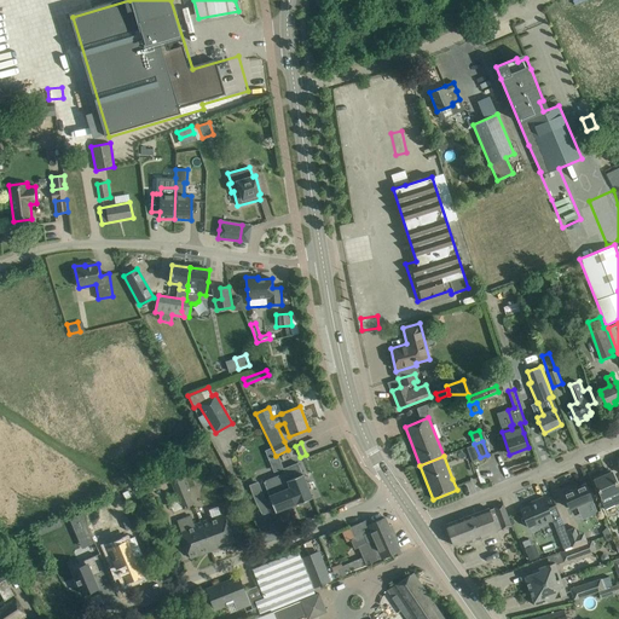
[(168,462),(174,476),(171,479),(183,509),(194,504),(175,460),(168,462)]
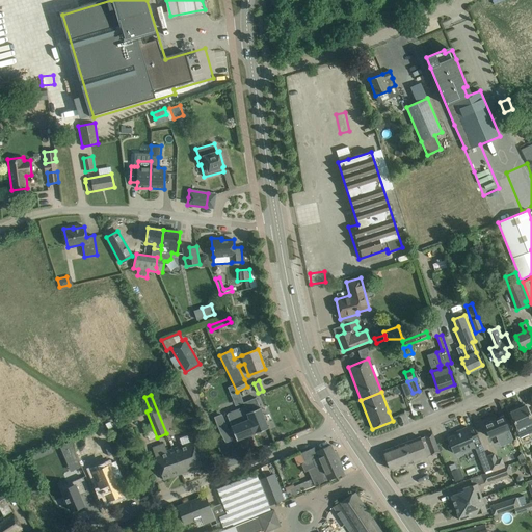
[(256,398),(243,402),(247,413),(246,413),(246,414),(247,414),(248,416),(230,423),(237,441),(238,440),(237,440),(255,432),(255,433),(268,428),(268,427),(260,408),(261,407),(260,407),(256,398)]
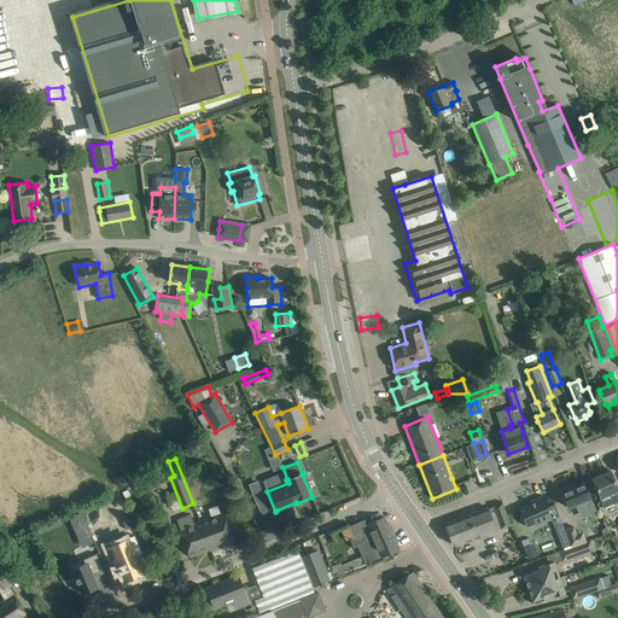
[(617,502),(617,488),(611,472),(606,473),(605,472),(593,477),(594,479),(593,479),(606,508),(617,503),(617,502)]
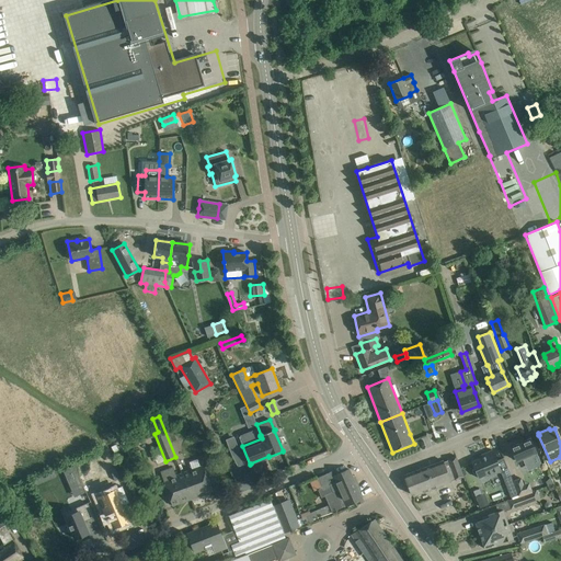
[(132,433),(125,437),(132,447),(138,444),(132,433)]
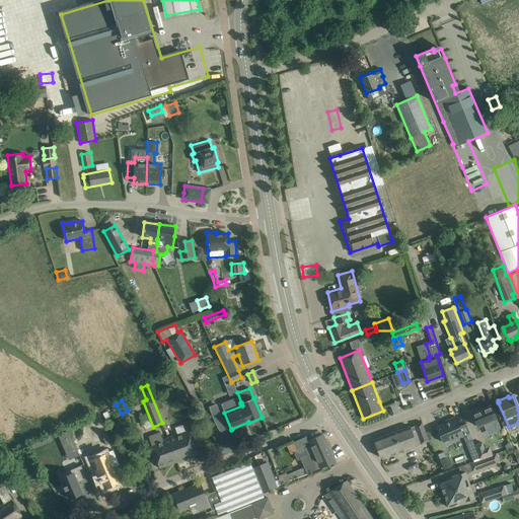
[(216,403),(209,406),(215,422),(222,419),(216,403)]
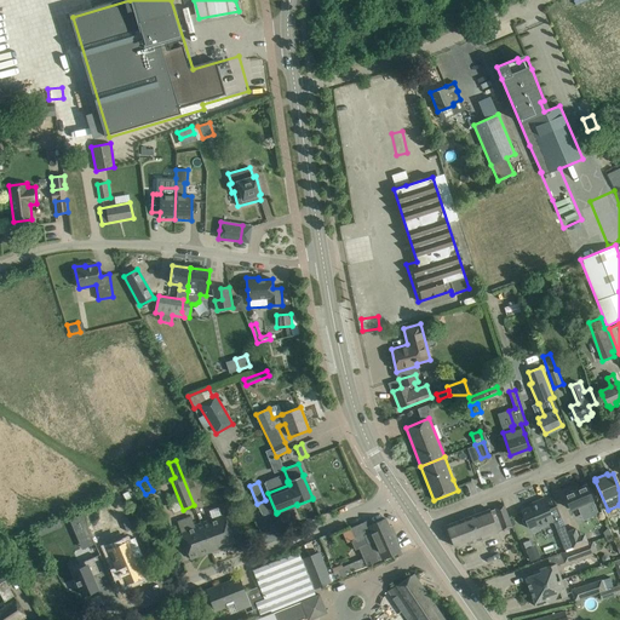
[(572,488),(561,493),(567,507),(569,506),(570,509),(578,506),(580,514),(587,510),(590,517),(598,514),(597,511),(592,499),(591,495),(586,484),(573,491),(572,488)]
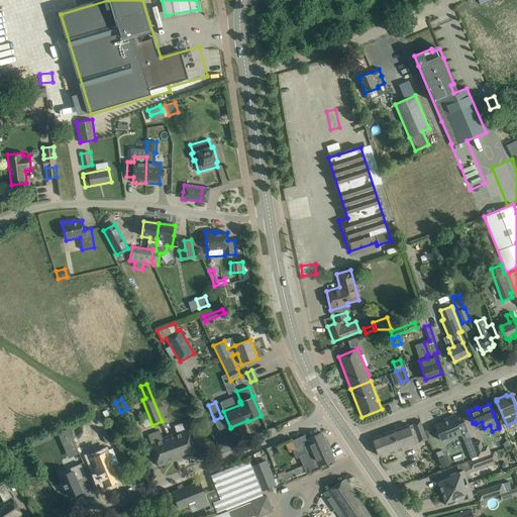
[(447,420),(434,425),(438,435),(441,440),(449,437),(450,439),(461,434),(463,440),(472,459),(479,455),(474,443),(471,437),(468,431),(463,422),(457,424),(453,415),(446,418),(447,420)]
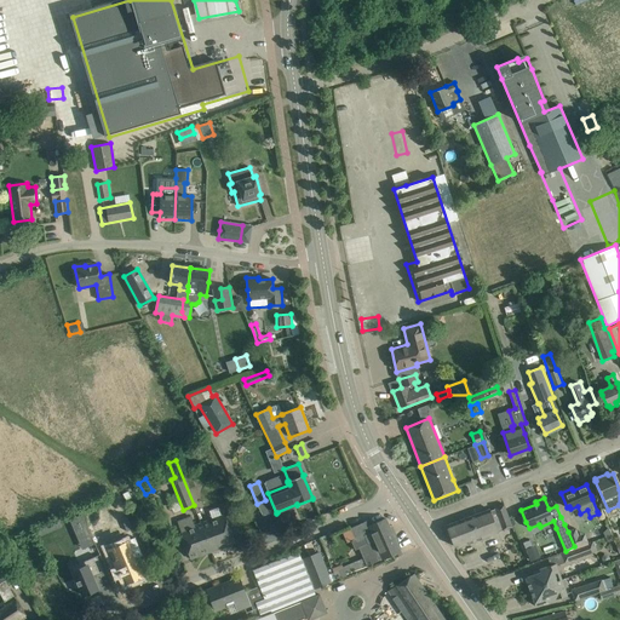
[(489,509),(470,517),(477,540),(498,532),(494,521),(509,516),(504,504),(489,510),(489,509)]
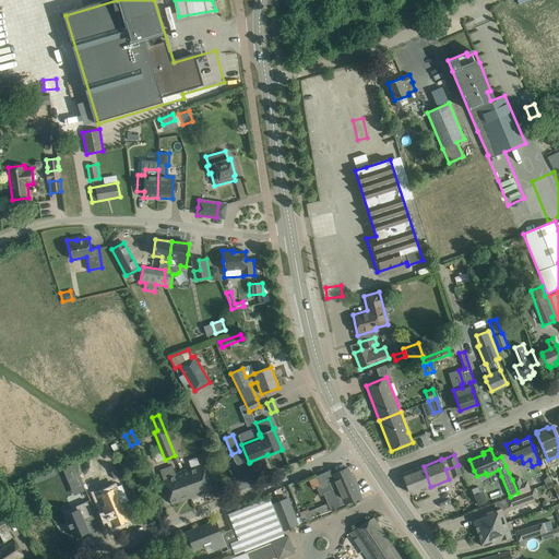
[(85,490),(73,464),(63,468),(74,495),(85,490)]
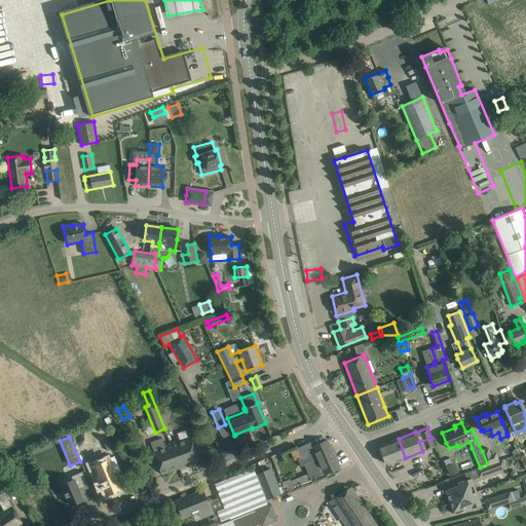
[(191,437),(171,444),(179,468),(200,460),(191,437)]
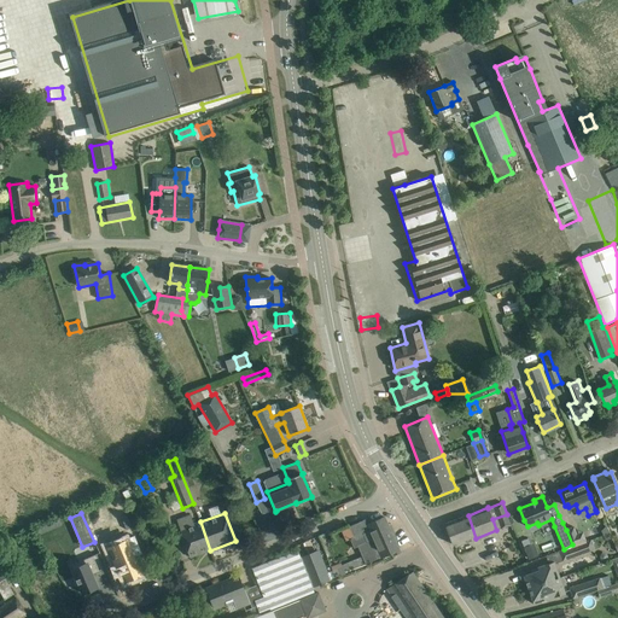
[(476,538),(468,516),(445,524),(453,544),(456,546),(476,538)]
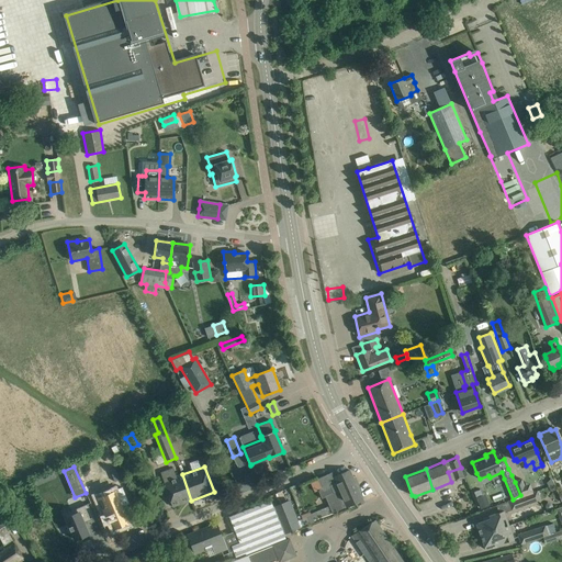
[(334,476),(347,506),(363,499),(350,470),(334,476)]
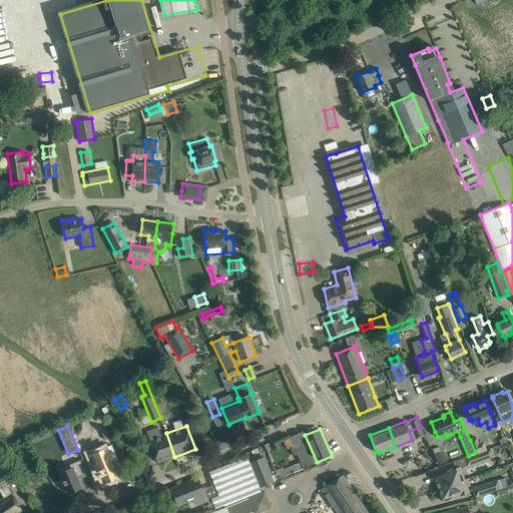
[(312,451),(305,435),(304,431),(290,437),(294,446),(291,447),(294,455),(298,454),(301,462),(284,469),(287,476),(304,468),(317,462),(312,451)]
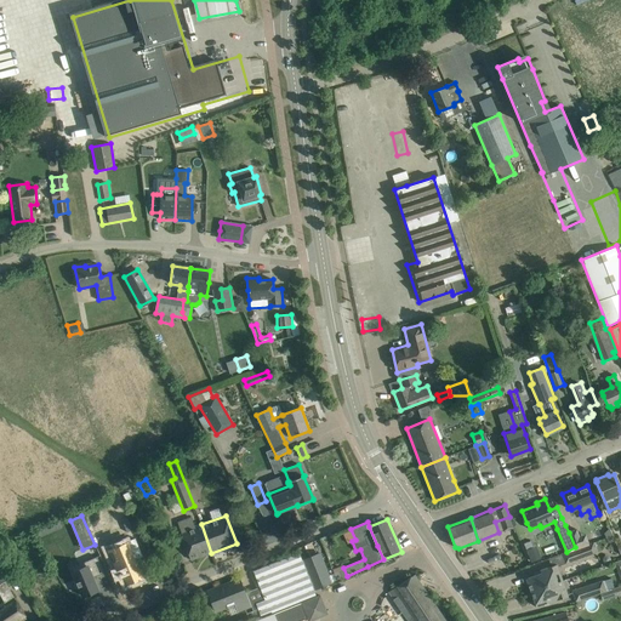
[(211,553),(201,524),(181,531),(191,560),(211,553)]
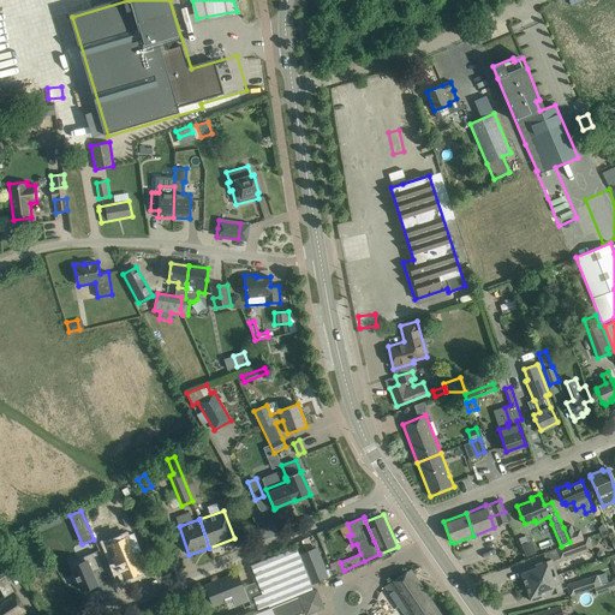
[(571,525),(563,527),(569,542),(571,544),(578,541),(573,531),(571,525)]
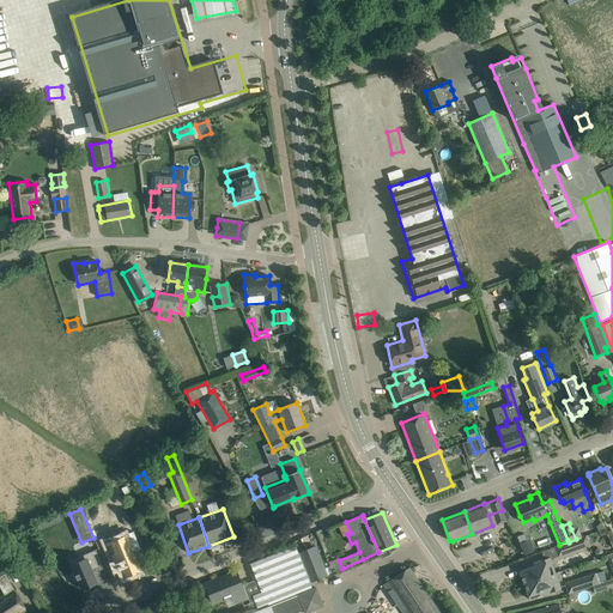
[(115,538),(102,544),(115,568),(117,566),(123,577),(139,569),(132,553),(139,550),(131,532),(122,535),(123,538),(122,539),(117,541),(115,538)]
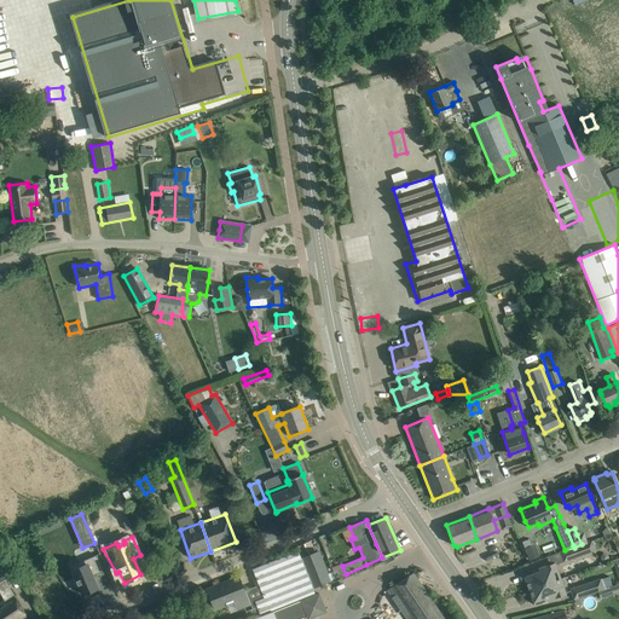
[(574,548),(561,553),(563,562),(582,555),(595,550),(591,541),(588,542),(582,544),(574,548)]
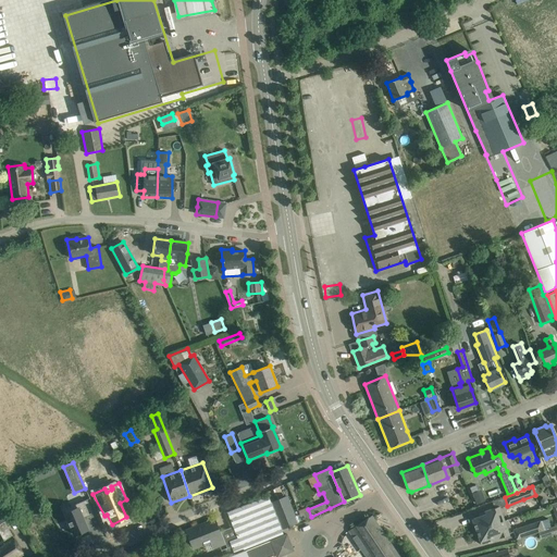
[(477,492),(472,494),(477,504),(485,500),(484,495),(480,497),(479,496),(477,492)]
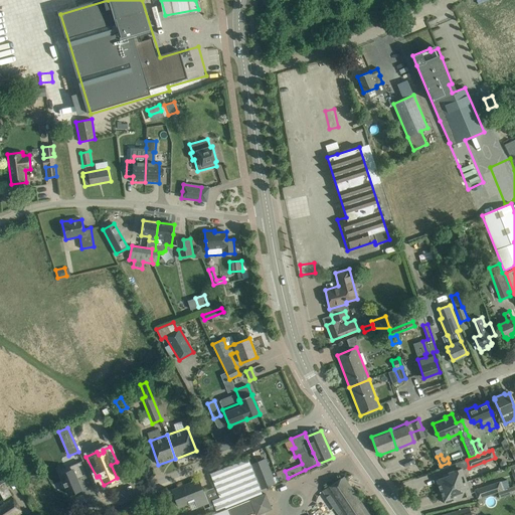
[(246,514),(254,512),(254,514),(258,514),(272,509),(266,493),(263,494),(248,458),(210,473),(219,496),(211,499),(216,513),(211,514),(210,514),(246,514)]
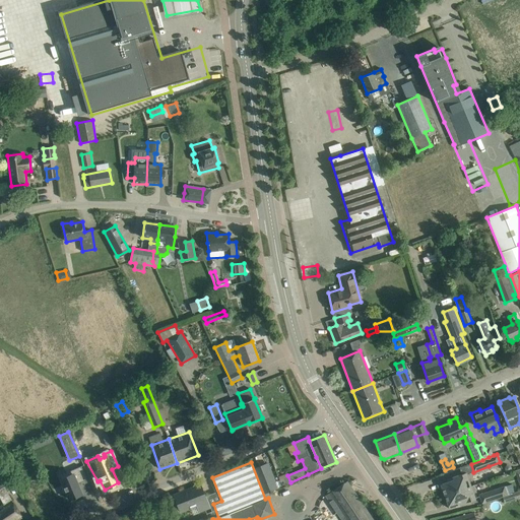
[(81,467),(60,476),(70,499),(81,494),(78,486),(87,482),(81,467)]
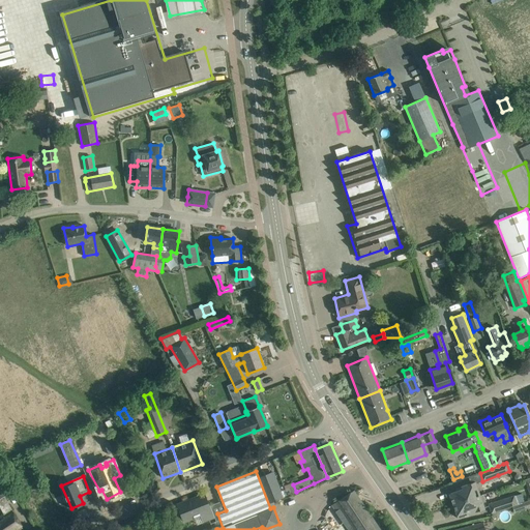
[(449,494),(453,505),(480,496),(475,481),(457,489),(458,491),(449,494)]
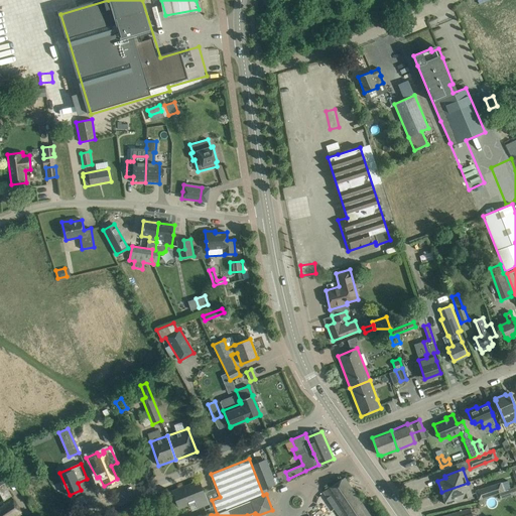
[(275,485),(270,471),(256,476),(261,490),(275,485)]
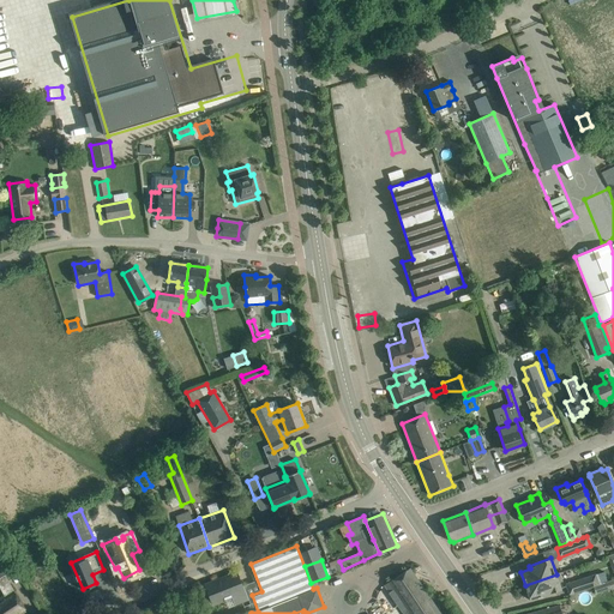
[(0,588),(5,596),(0,599),(0,613),(20,613),(25,611),(5,576),(6,575),(0,564),(0,588)]
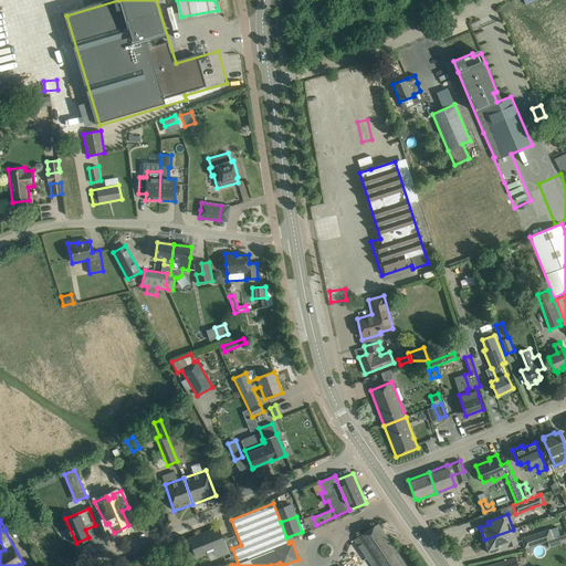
[(368,530),(355,538),(373,565),(406,565),(378,524),(368,530)]
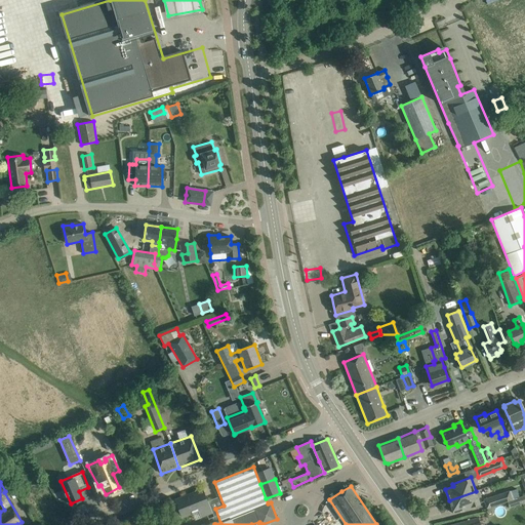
[(201,517),(211,513),(202,489),(175,499),(183,517),(193,513),(192,510),(197,508),(201,517)]
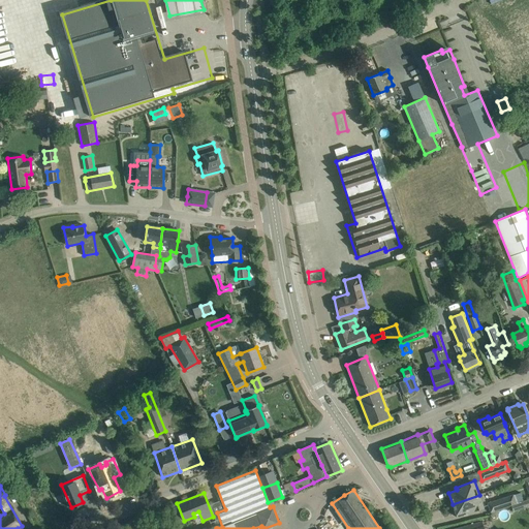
[(484,508),(481,502),(486,500),(483,493),(479,495),(453,504),(457,517),(471,511),(471,512),(484,508)]
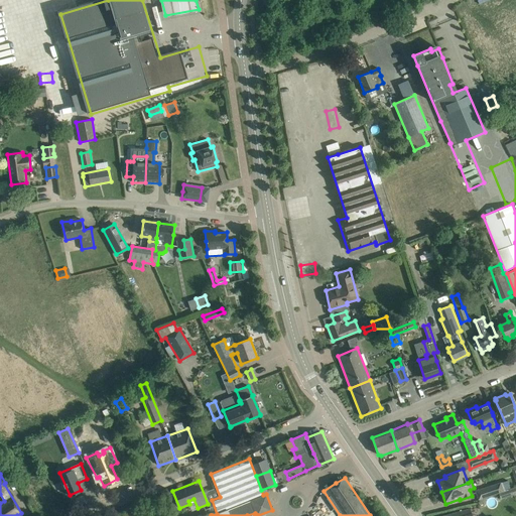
[(501,483),(491,486),(476,491),(479,499),(499,493),(504,491),(501,483)]
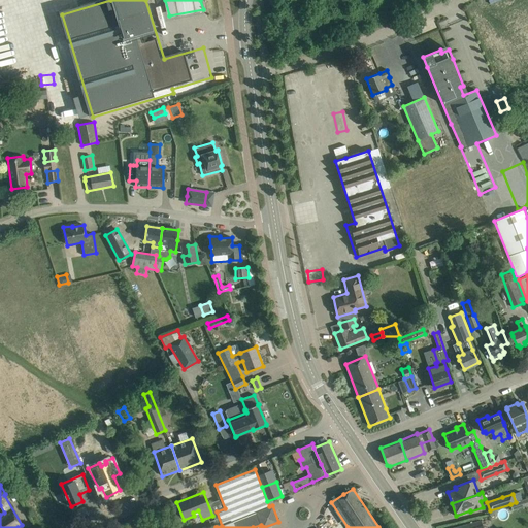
[(527,498),(516,503),(516,502),(510,504),(513,510),(527,505),(527,498)]
